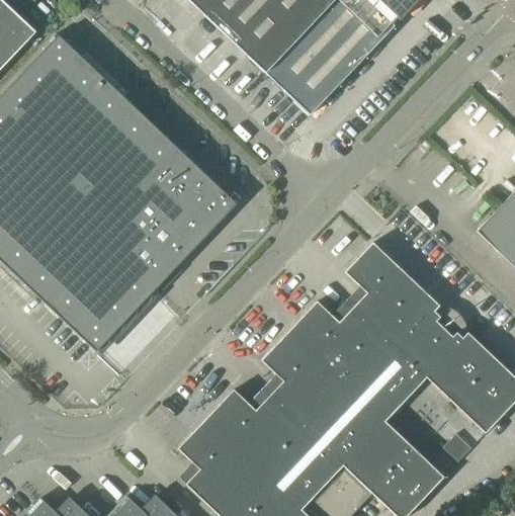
[(0,0),(0,72),(38,31),(4,0),(0,0)]
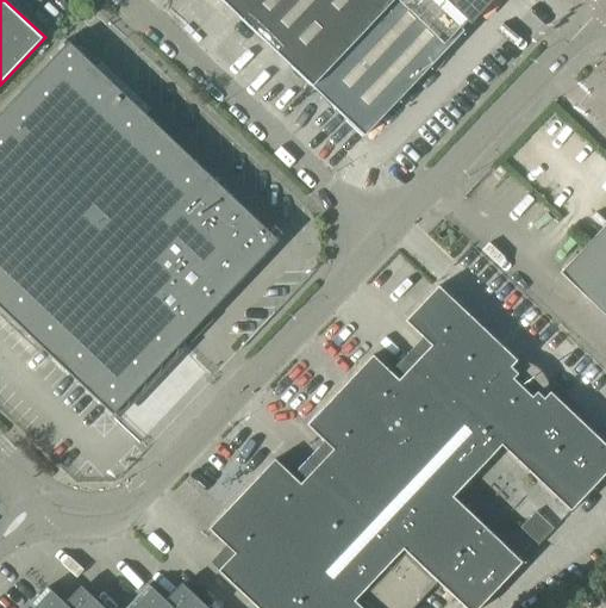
[(224,0),(314,86),(394,0),(224,0)]
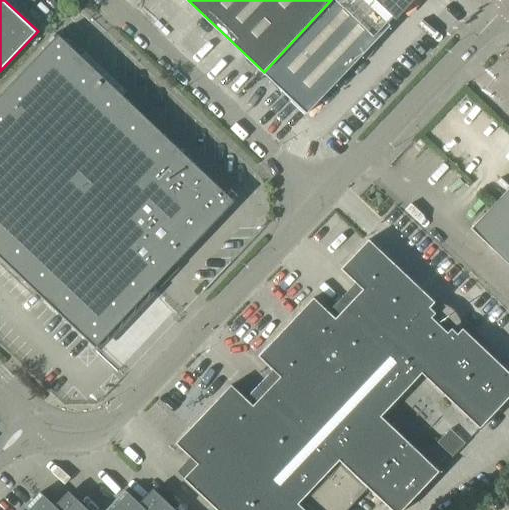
[(331,0),(264,72),(308,114),(392,25),(390,23),(395,17),(397,20),(415,0),(331,0)]
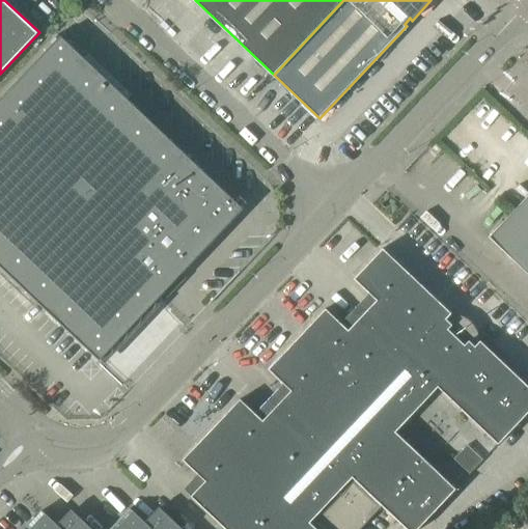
[(0,101),(0,265),(38,302),(101,360),(245,209),(62,35),(0,101)]
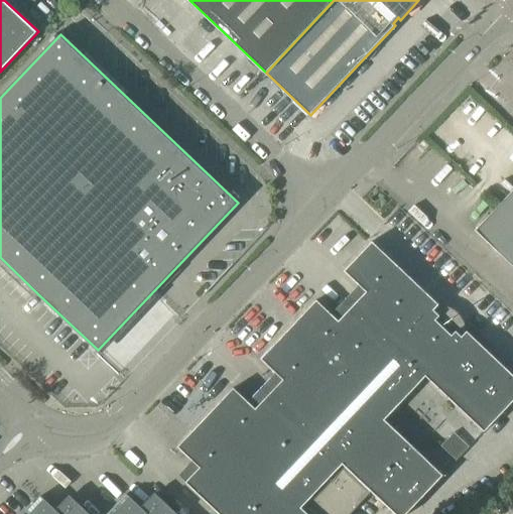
[(512,190),(477,230),(512,263),(512,190)]
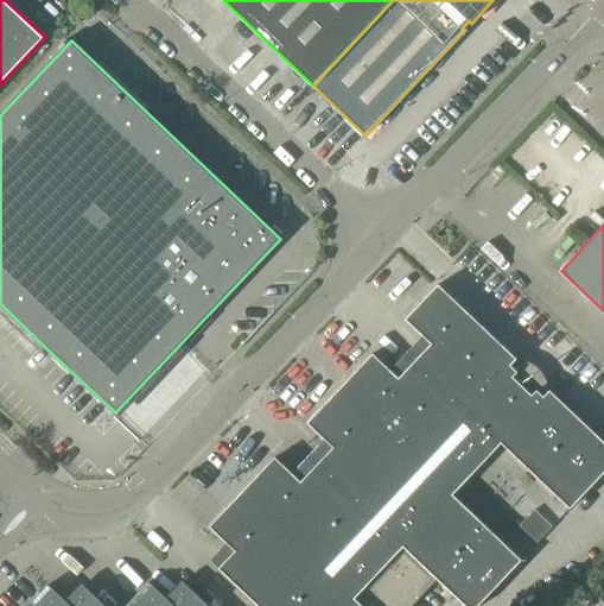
[(603,440),(558,397),(551,390),(545,396),(538,390),(533,395),(531,392),(514,377),(519,372),(512,365),(517,359),(439,284),(406,319),(424,335),(424,336),(432,343),(415,361),(400,378),(392,370),(374,353),(342,387),(309,423),(325,439),(325,440),(334,447),(318,464),(302,481),(293,473),(277,456),(243,491),(210,526),(228,542),(228,543),(236,550),(221,567),(220,567),(220,568),(260,605),(413,605),(439,579),(468,605),(478,605),(523,560),(522,559),(455,494),(502,443),(531,471),(570,507),(571,509),(603,473),(603,440)]
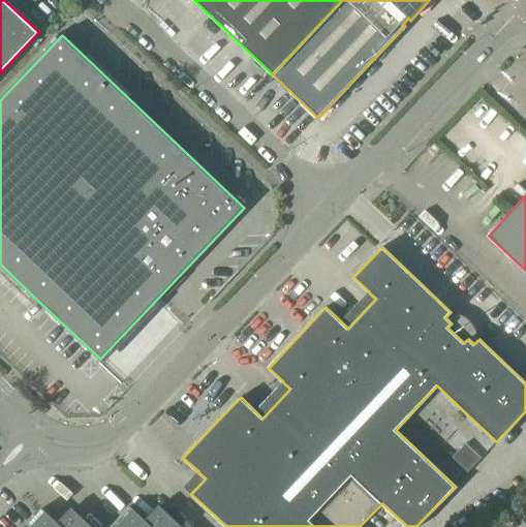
[(467,442),(454,457),(469,471),(482,457),(467,442)]
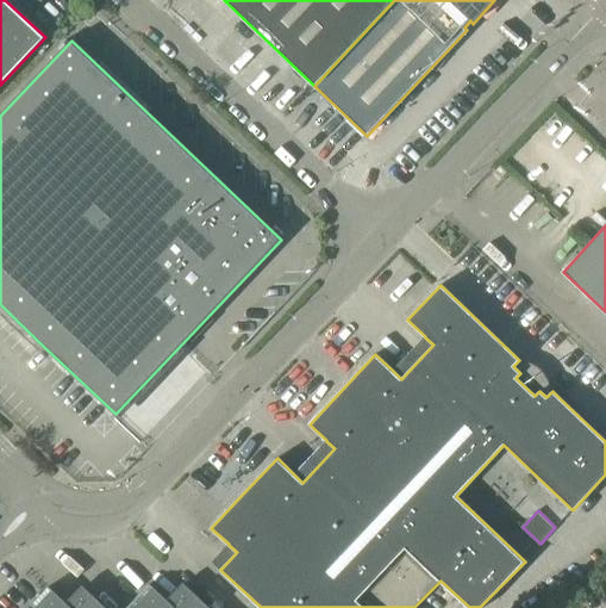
[(145,589),(126,607),(212,607),(193,590),(176,607),(157,589),(151,583),(145,589)]
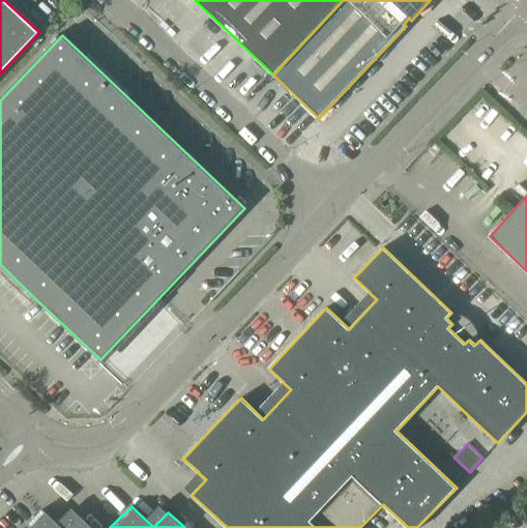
[(24,527),(94,527),(80,515),(67,527),(64,527),(49,514),(44,508),(38,514),(24,527)]
